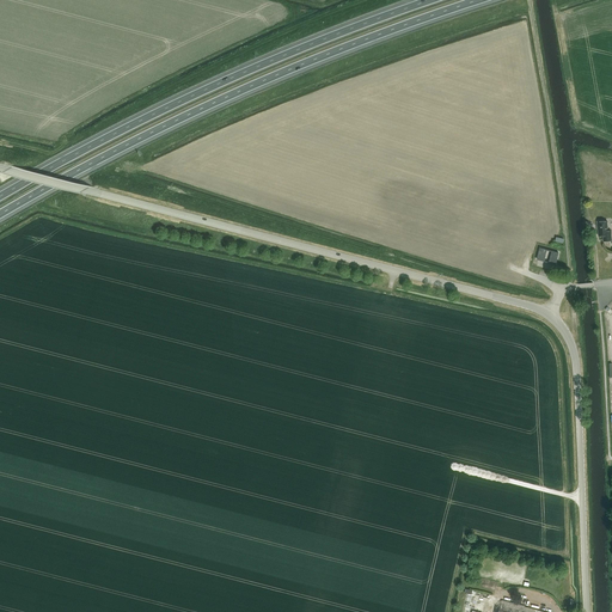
[(589,152),(586,157),(594,161),(598,157),(589,152)]
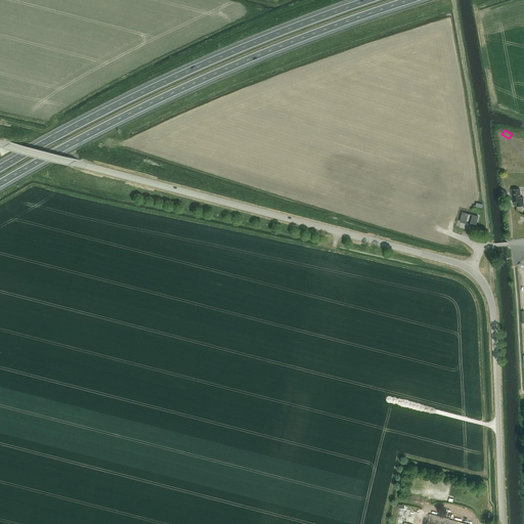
[(523,206),(523,198),(520,198),(520,189),(511,189),(512,194),(513,202),(516,202),(517,206),(523,206)]
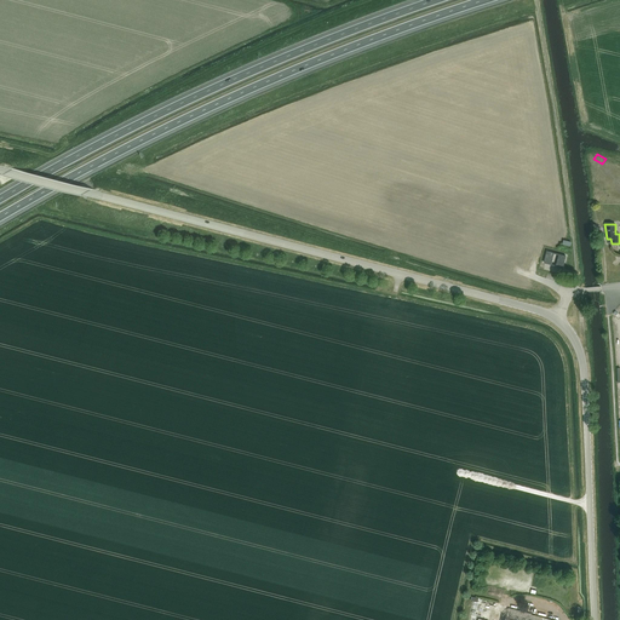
[(551,264),(554,253),(555,252),(547,251),(544,263),(551,264)]
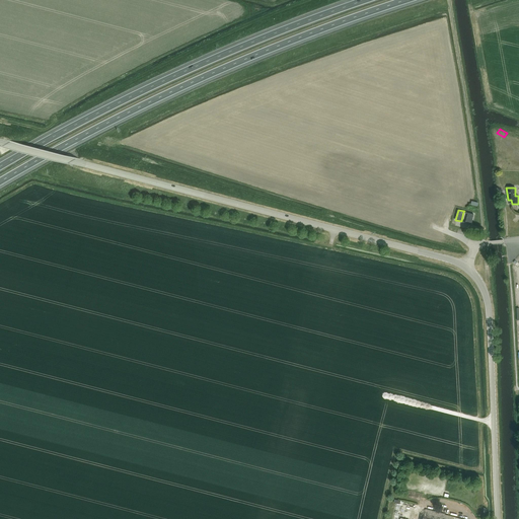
[(471,223),(473,214),(467,212),(467,213),(465,222),(471,223)]
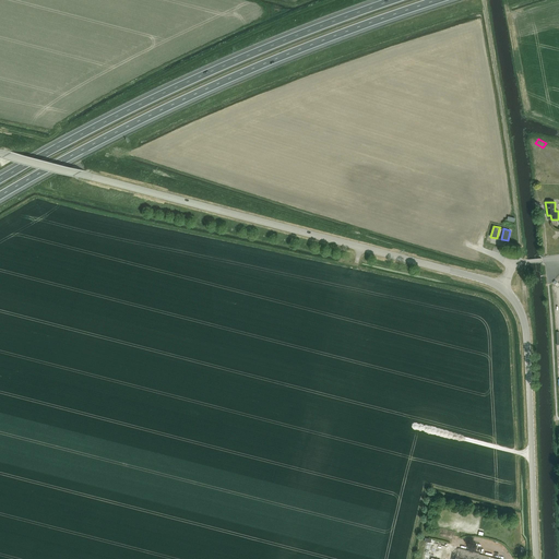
[(454,558),(496,558),(456,549),(454,558)]
